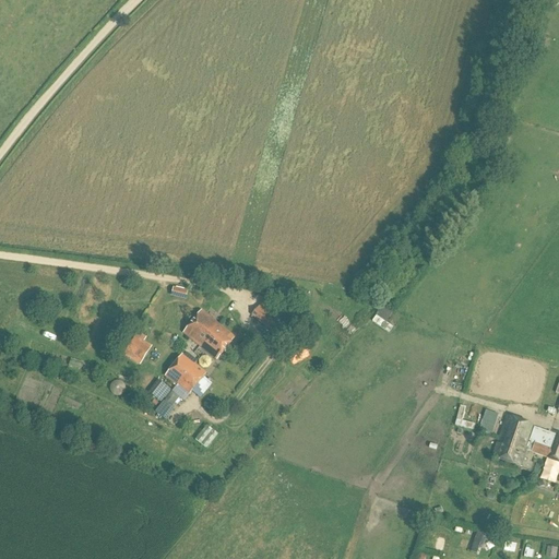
[(186,300),(188,292),(173,288),(170,297),(186,300)]
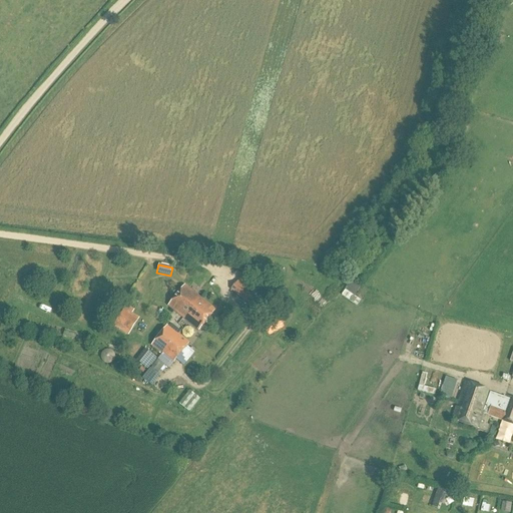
[(263,269),(257,279),(265,284),(271,274),(263,269)]
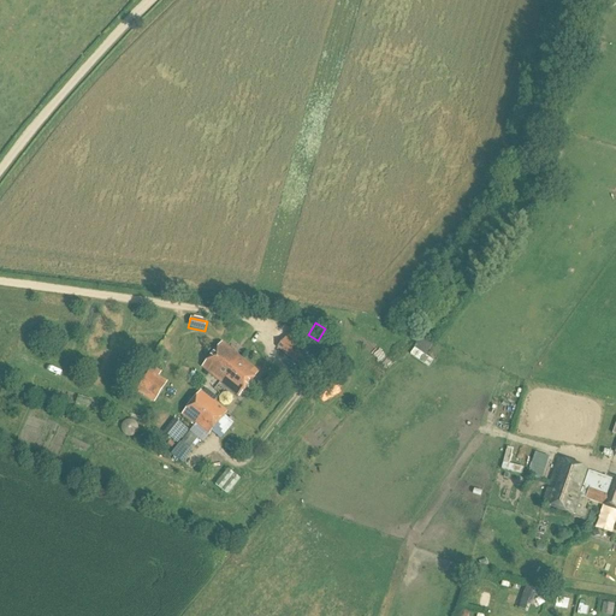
[(313,348),(318,343),(309,336),(306,341),(313,348)]
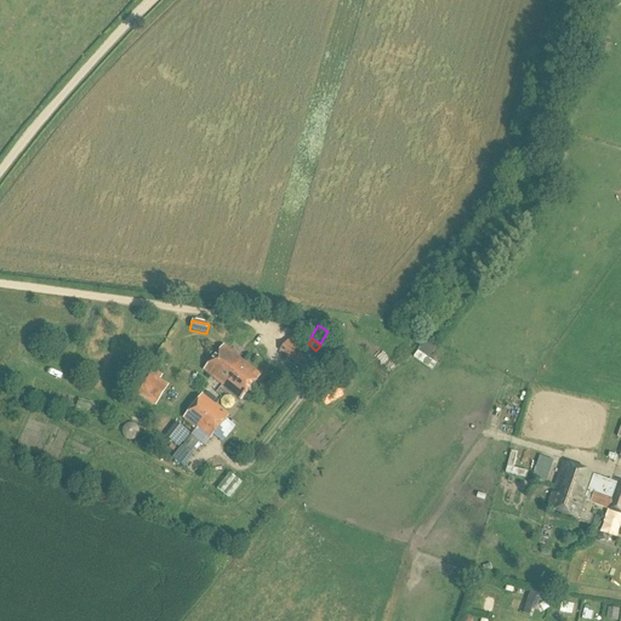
[(431,358),(436,348),(423,341),(417,351),(431,358)]
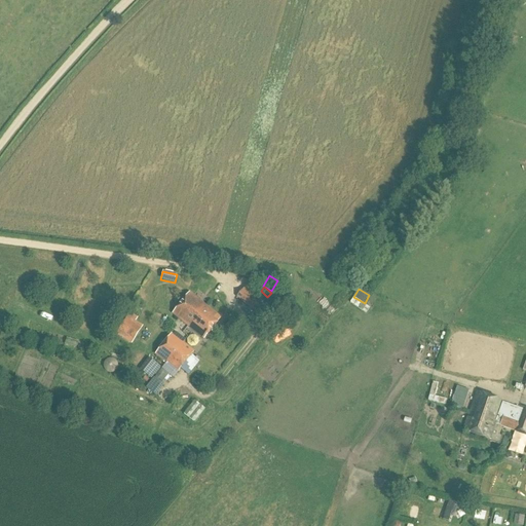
[(260,316),(266,309),(242,290),(236,297),(260,316)]
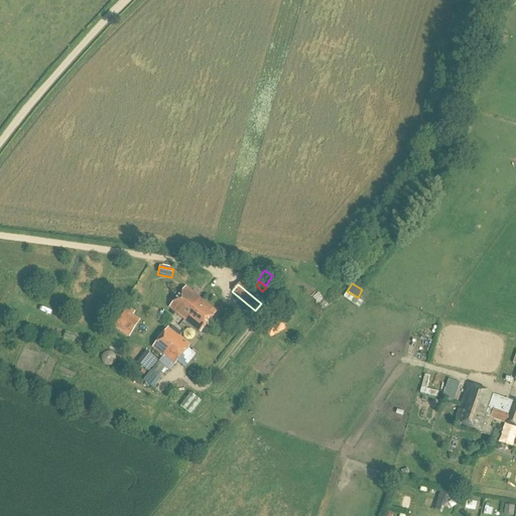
[(201,333),(217,311),(186,287),(169,307),(201,333)]
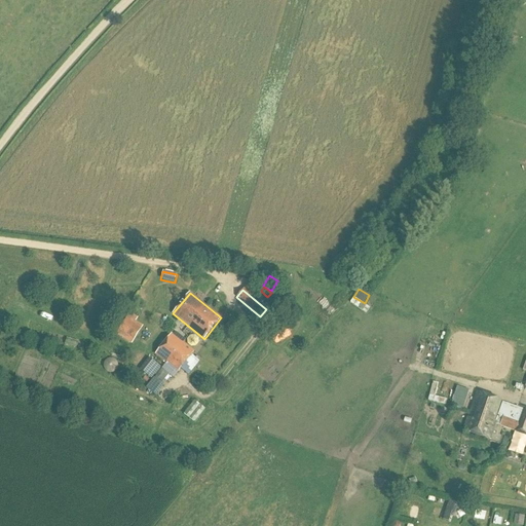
[(268,311),(263,316),(271,324),(276,318),(268,311)]
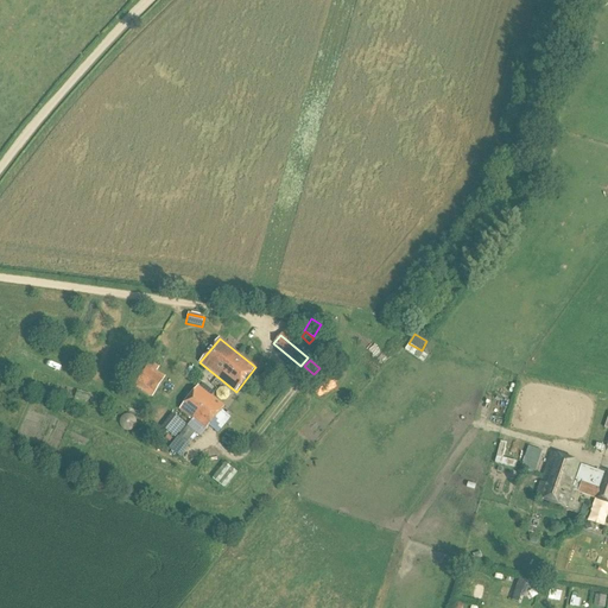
[(156,393),(163,380),(145,369),(137,382),(134,386),(152,397),(154,393),(156,393)]
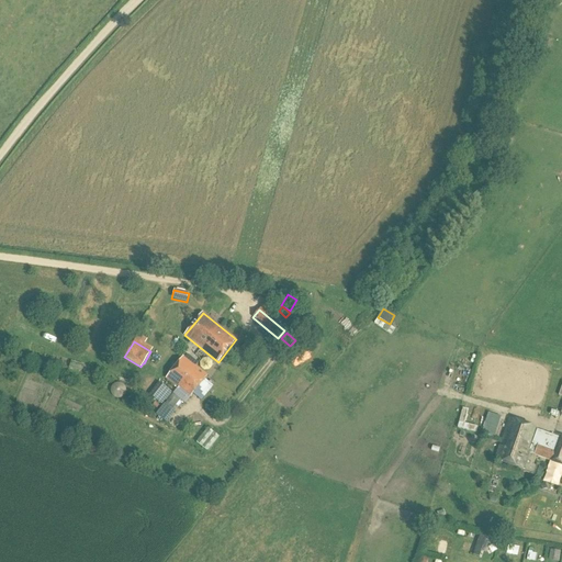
[(244,359),(253,349),(246,343),(237,353),(244,359)]
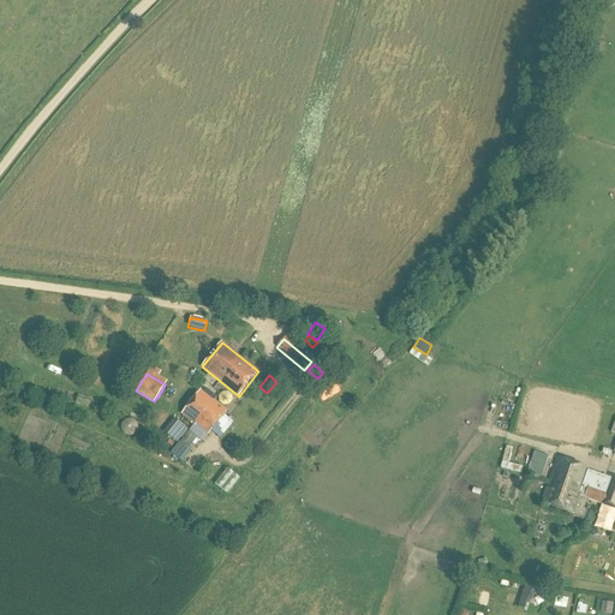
[(207,436),(227,411),(201,390),(180,416),(207,436)]
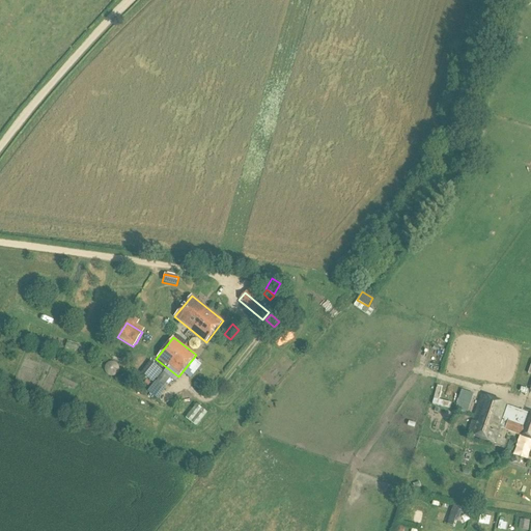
[(154,359),(144,369),(155,378),(163,367),(154,359)]
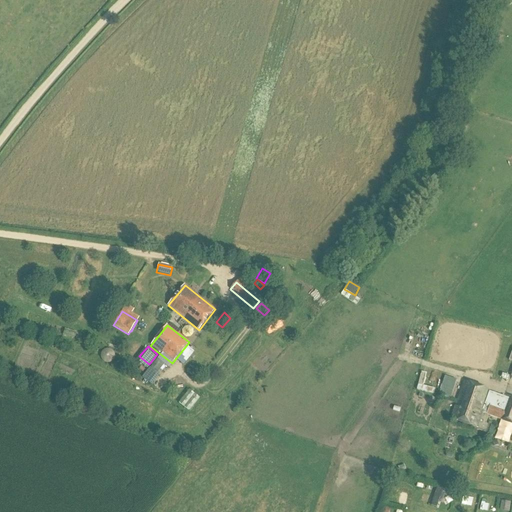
[(106,363),(108,364),(109,363),(110,363),(111,363),(112,362),(113,361),(114,360),(114,359),(115,358),(115,356),(115,355),(115,354),(114,353),(114,352),(113,352),(112,351),(112,350),(111,350),(110,349),(109,349),(108,349),(107,349),(106,349),(105,349),(104,350),(103,351),(102,352),(101,352),(101,354),(100,354),(100,356),(100,358),(101,359),(102,361),(103,362),(104,363),(105,363),(106,363)]
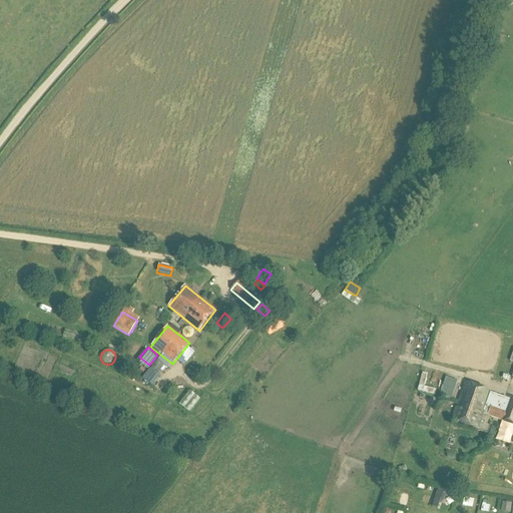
[(193,378),(197,373),(190,367),(186,371),(193,378)]
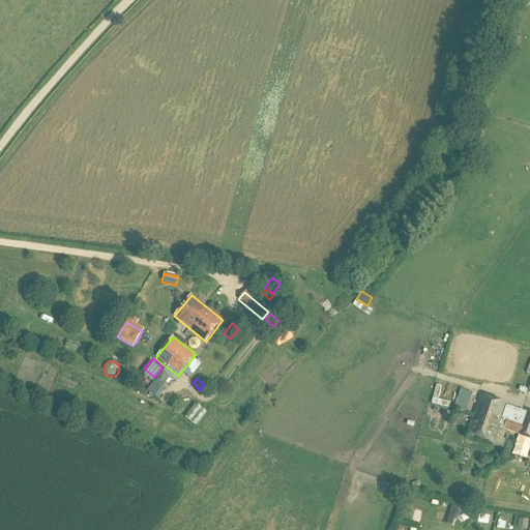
[(156,399),(165,389),(155,382),(148,390),(156,399)]
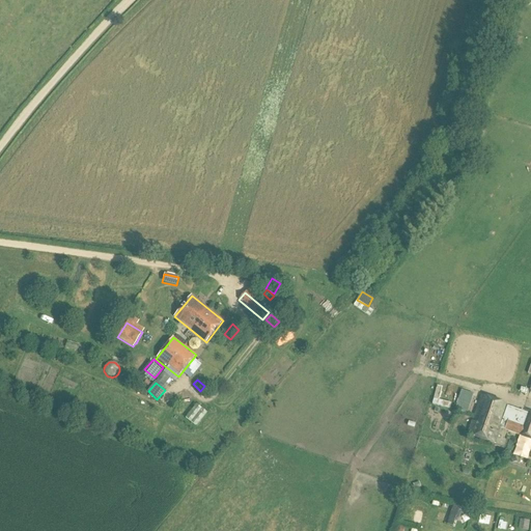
[(508,407),(509,404),(481,395),(467,435),(496,444),(501,429),(508,407)]
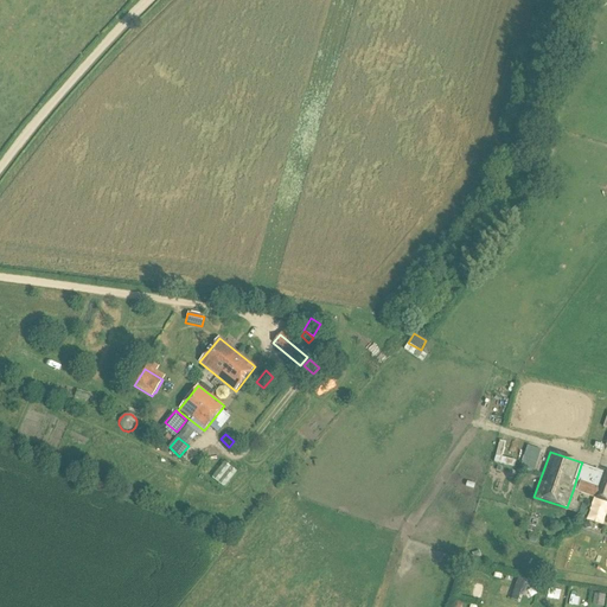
[(216,473),(229,484),(240,471),(227,460),(216,473)]
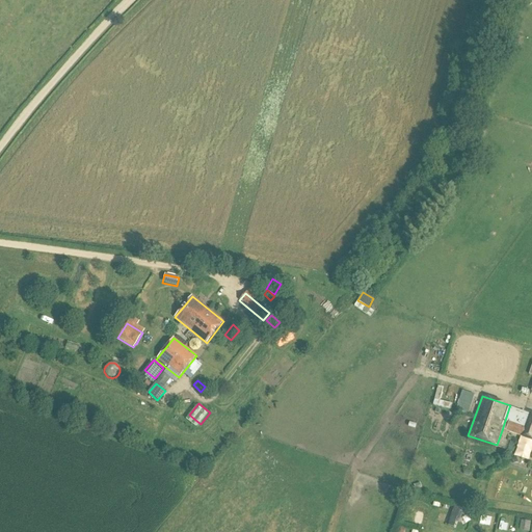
[(531,413),(527,411),(526,414),(519,435),(522,436),(521,437),(531,441),(531,413)]
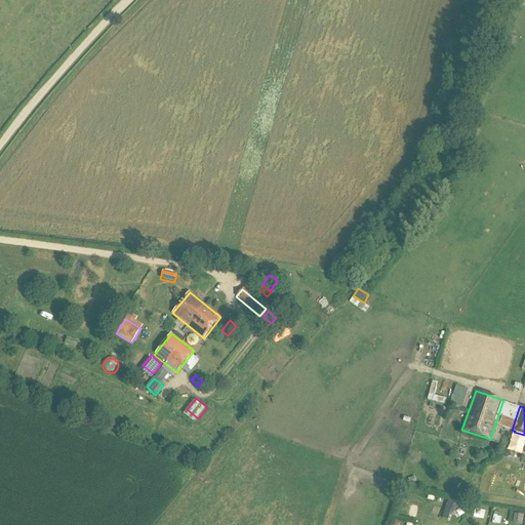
[(452,517),(455,498),(448,497),(445,516),(452,517)]
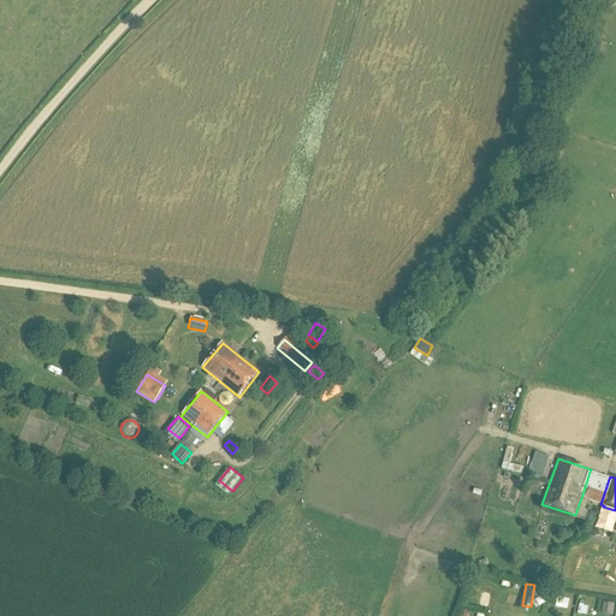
[(611,615),(612,615),(614,604),(603,603),(602,615),(611,615)]
